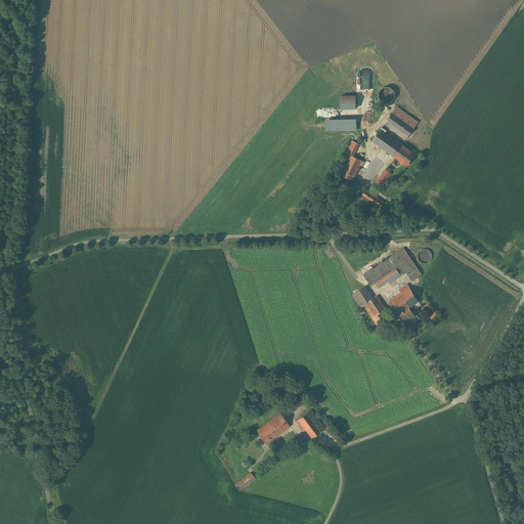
[(383,97),(383,100),(390,102),(392,89),(379,86),(378,96),(383,97)]
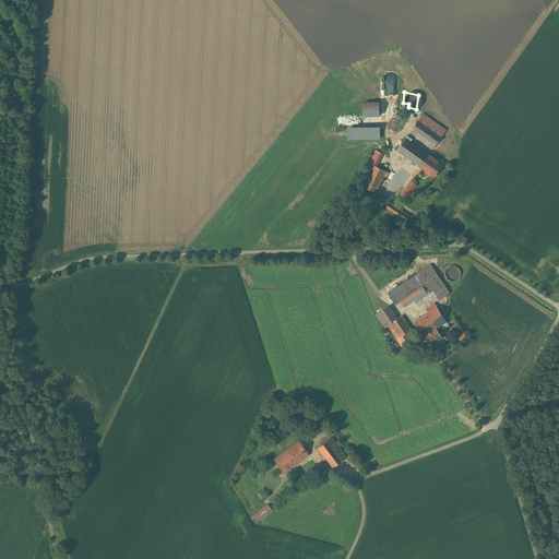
[(364,103),(364,116),(380,116),(380,103),(364,103)]
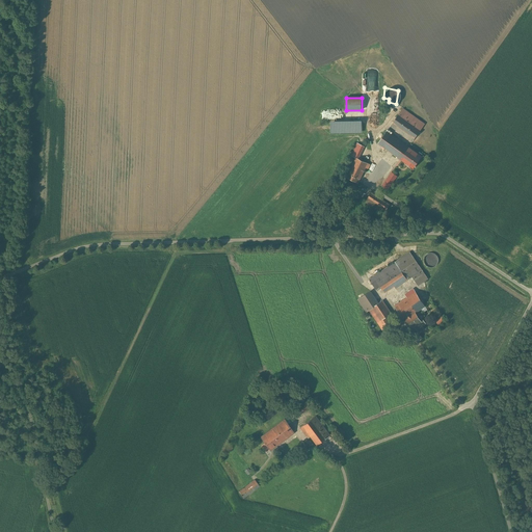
[(369,110),(377,110),(376,101),(368,102),(369,110)]
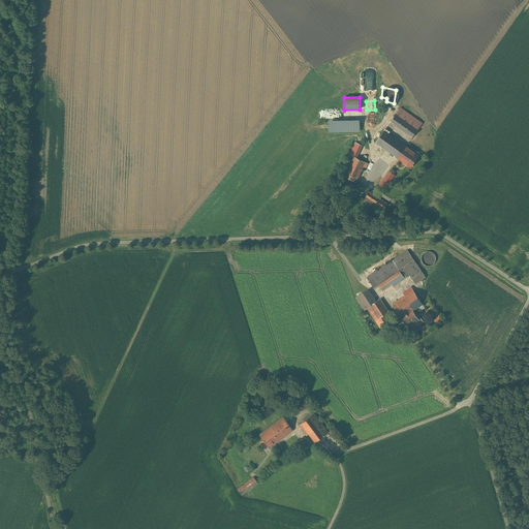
[(401,107),(391,122),(412,137),(423,123),(401,107)]
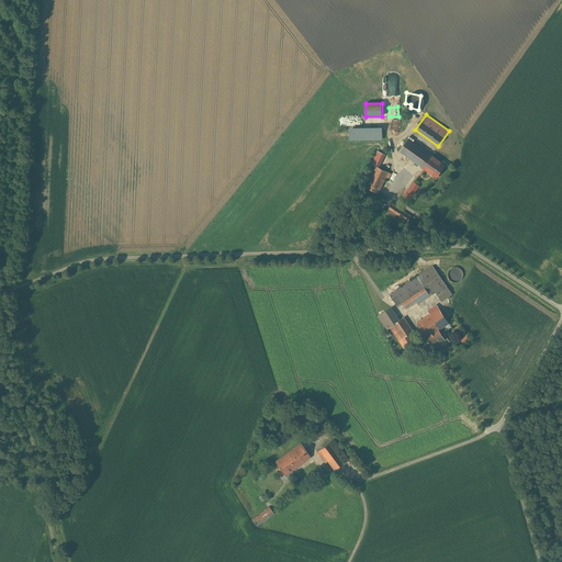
[(382,128),(350,128),(350,141),(383,141),(382,128)]
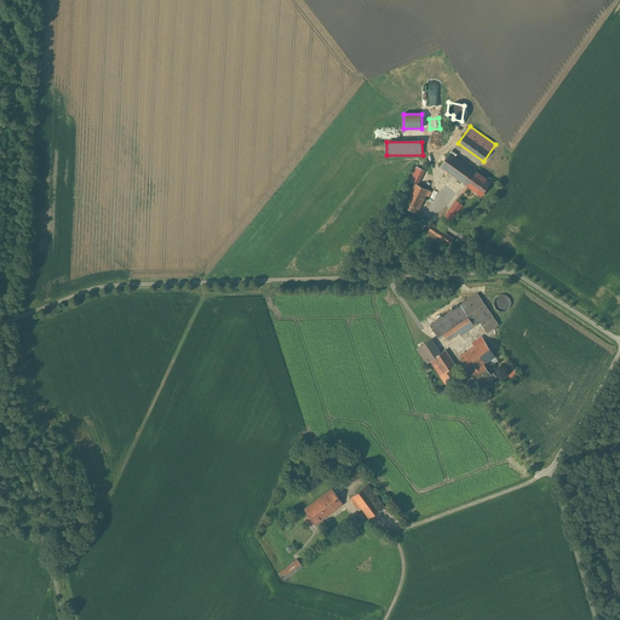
[(451,153),(441,167),(466,185),(476,171),(451,153)]
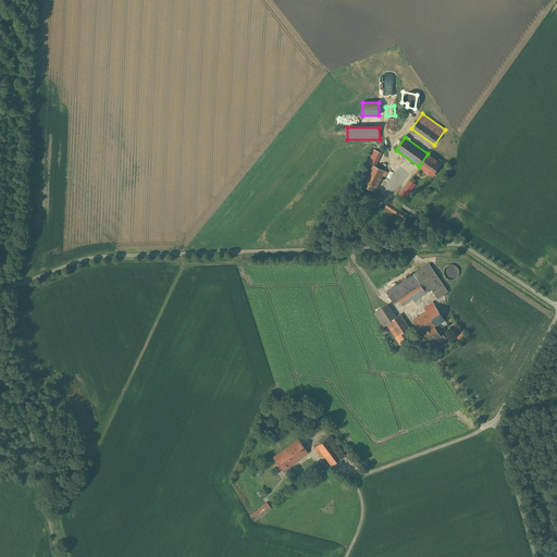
[(374,150),(368,163),(373,165),(362,186),(374,192),(385,171),(375,165),(382,153),(374,150)]
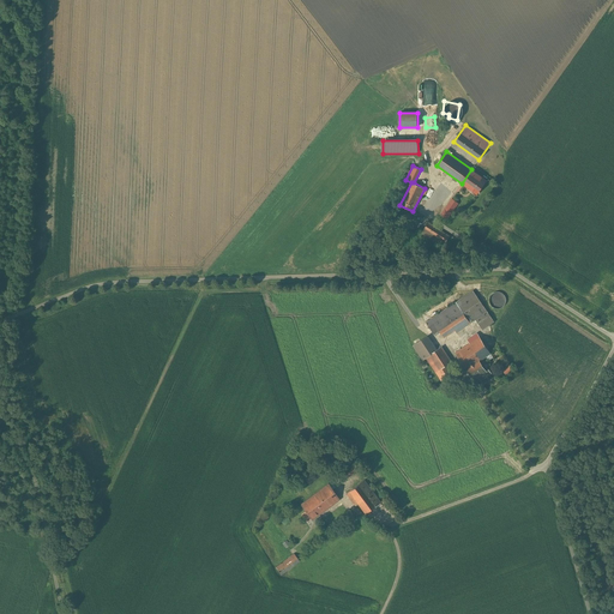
[(471,169),(462,184),(477,194),(487,180),(471,169)]
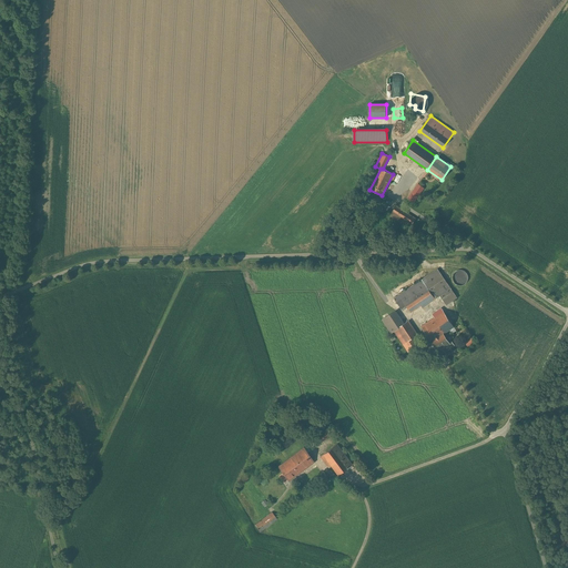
[(418,184),(407,199),(414,203),(424,189),(418,184)]
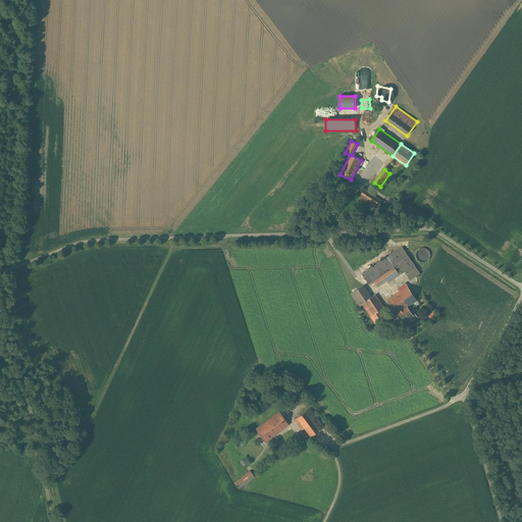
[(364,189),(361,195),(378,207),(382,201),(364,189)]
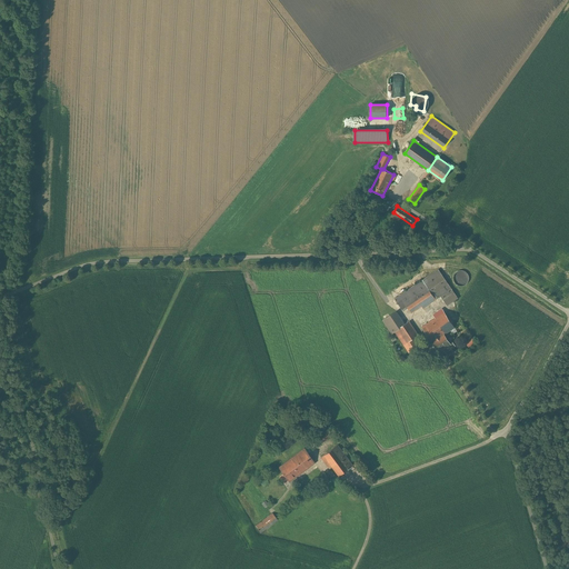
[(438,270),(422,280),(436,299),(441,296),(451,289),(438,270)]
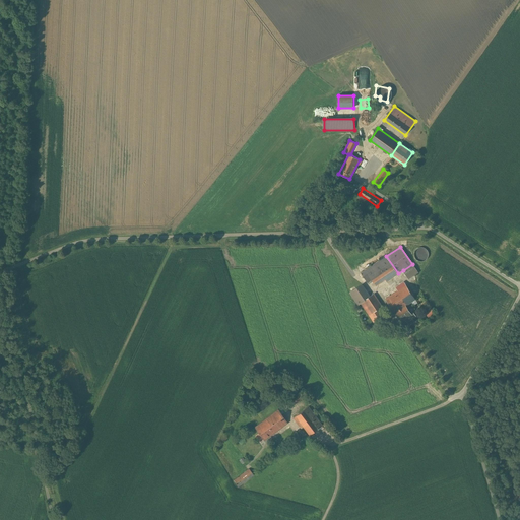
[(415,252),(415,253),(415,255),(415,256),(416,257),(416,258),(418,259),(419,260),(420,260),(421,260),(424,260),(425,260),(426,259),(427,258),(428,257),(429,256),(429,255),(429,253),(429,252),(428,251),(428,249),(427,248),(425,248),(424,247),(423,247),(420,247),(419,247),(418,248),(417,249),(416,250),(415,251),(415,252)]
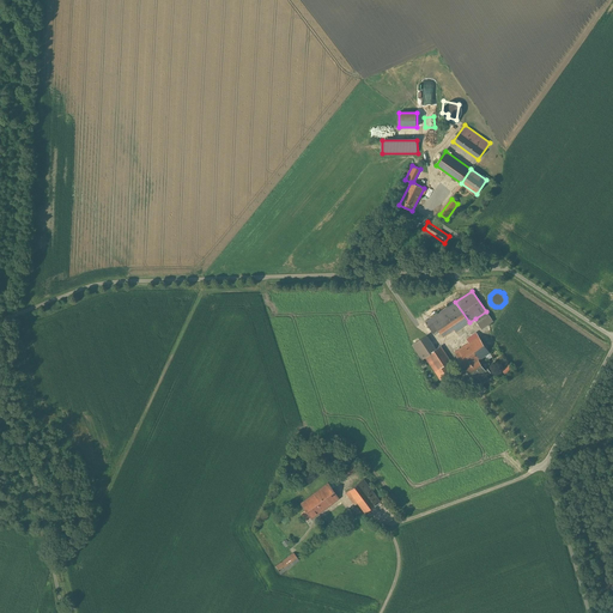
[(455,302),(425,322),(434,333),(438,329),(443,338),(454,329),(455,332),(469,322),(455,302)]
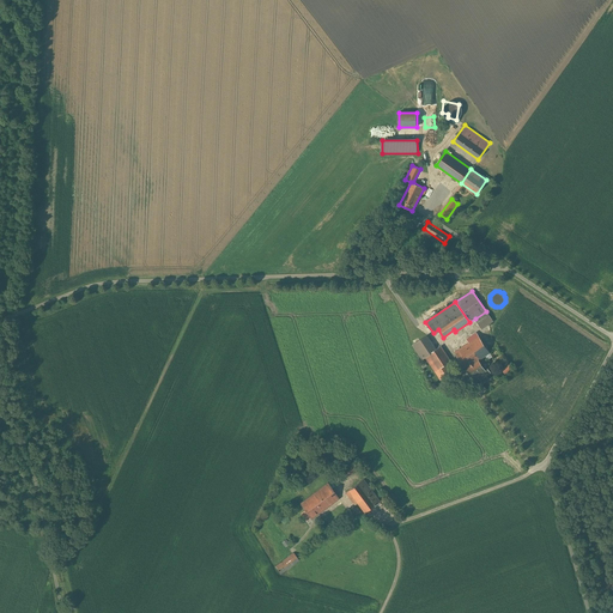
[(492,321),(486,311),(475,319),(483,328),(492,321)]
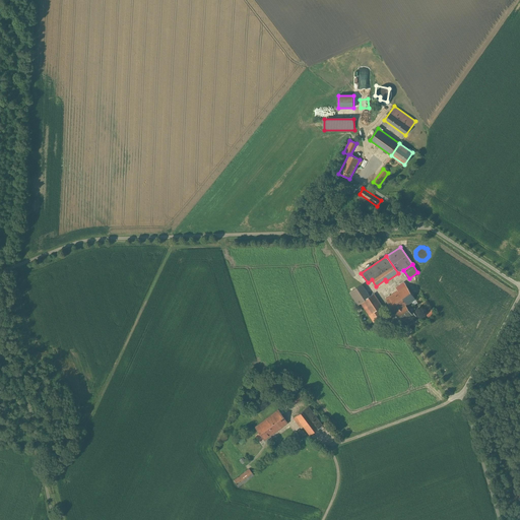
[(361,303),(371,297),(362,284),(350,293),(359,304),(361,303)]
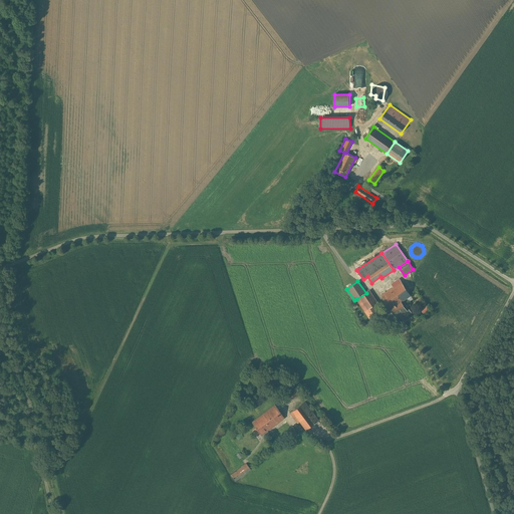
[(381,295),(390,308),(401,301),(402,302),(411,296),(402,282),(381,295)]
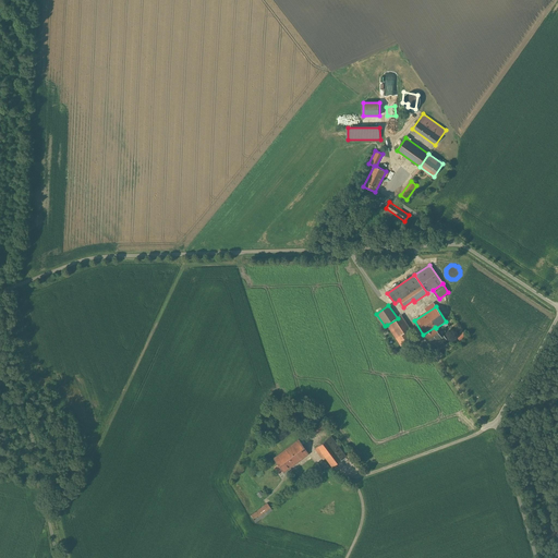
[(398,318),(387,325),(396,338),(407,331),(410,329),(401,315),(398,318)]
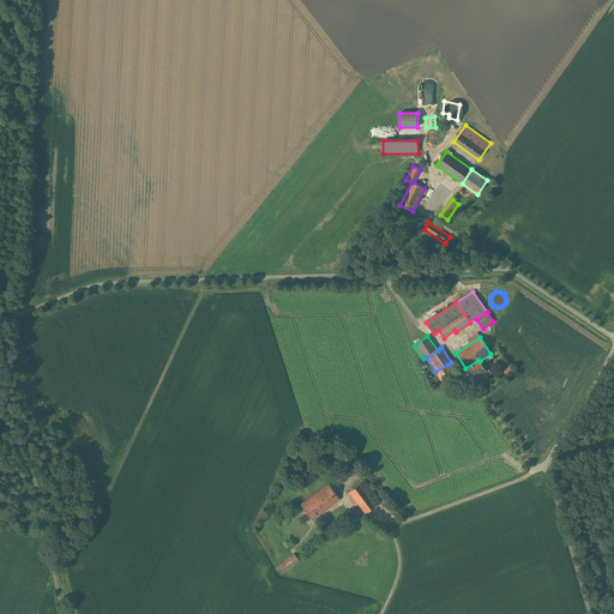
[(479,360),(465,368),(474,380),(479,378),(481,381),(492,374),(488,368),(486,371),(480,361),(479,360)]
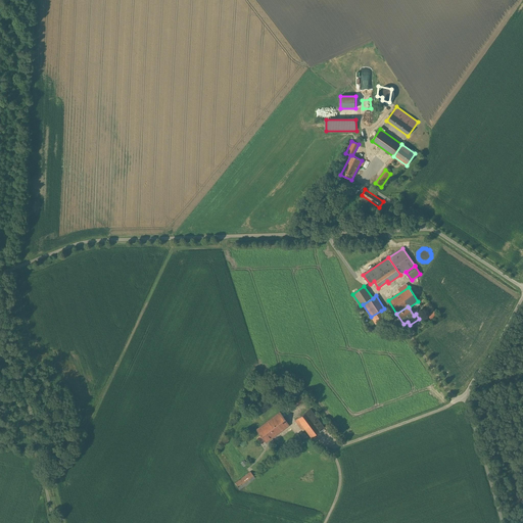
[(432,308),(427,312),(431,318),(436,314),(432,308)]
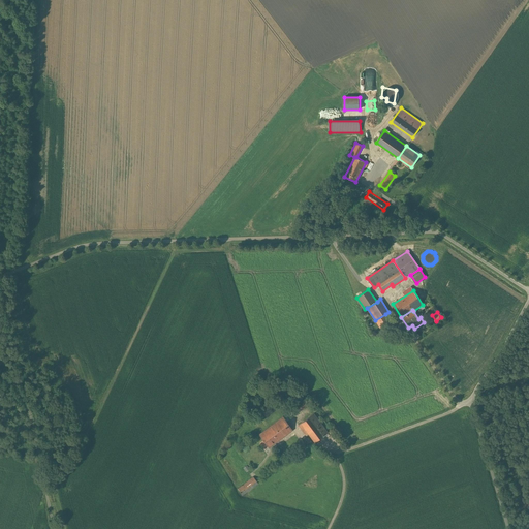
[(385,314),(375,320),(380,328),(391,321),(385,314)]
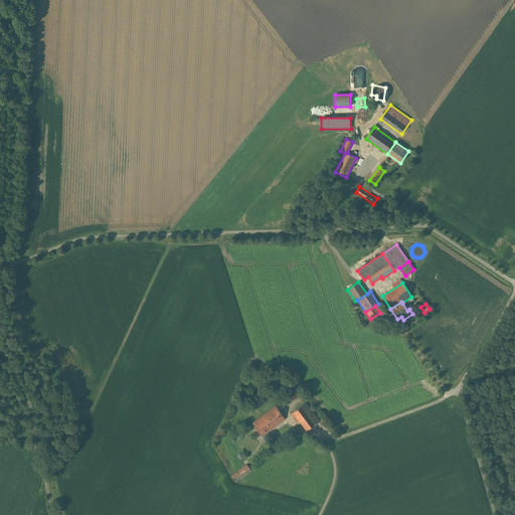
[(296,386),(282,396),(287,403),(301,393),(296,386)]
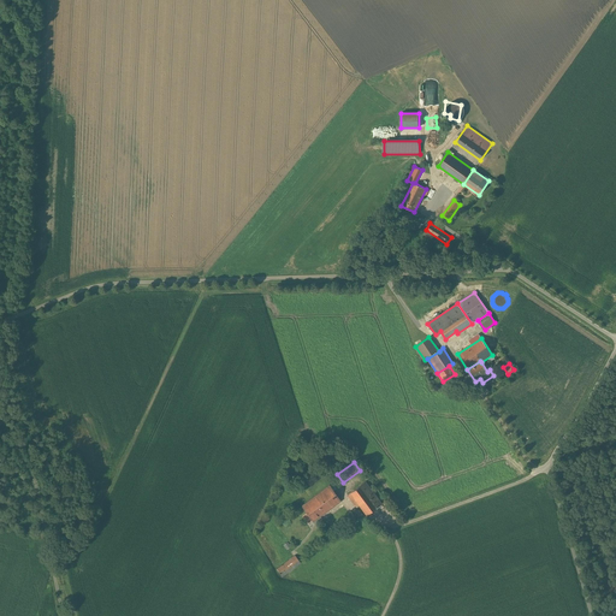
[(366,481),(348,495),(351,499),(354,498),(367,515),(381,504),(366,481)]
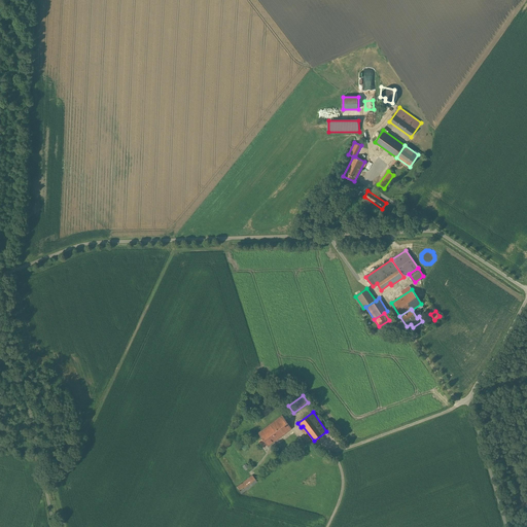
[(281,416),(267,427),(276,440),(290,428),(281,416)]
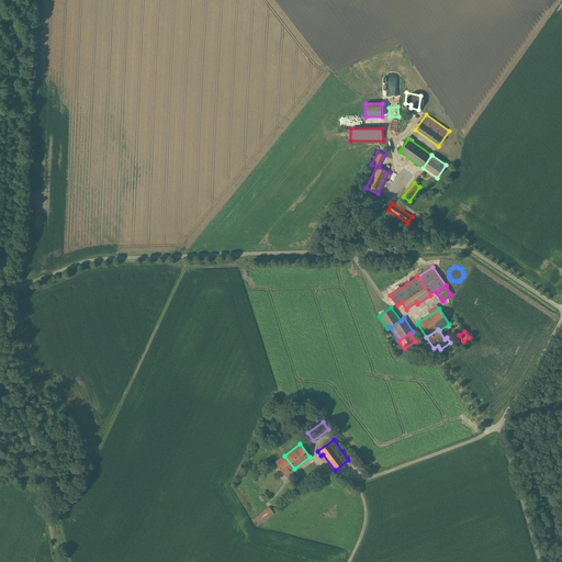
[(284,456),(276,462),(285,475),(294,469),(284,456)]
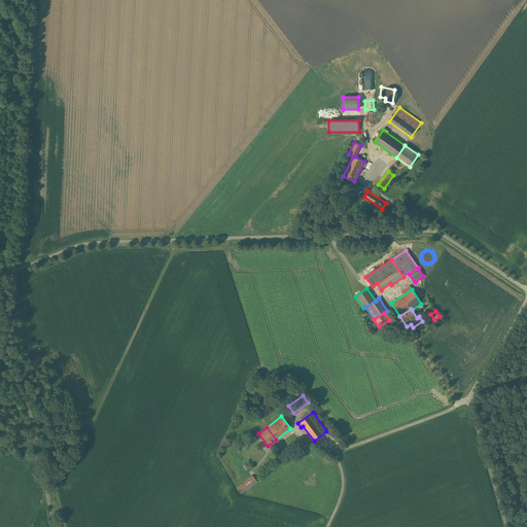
[(252,476),(237,487),(241,493),(257,482),(252,476)]
